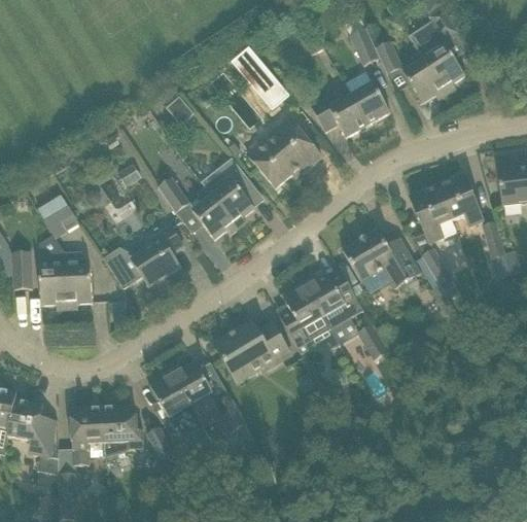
[(415,44),(423,57),(424,57),(447,92),(455,87),(452,81),(465,73),(443,39),(457,30),(438,0),(429,0),(424,3),(430,14),(429,15),(438,30),(415,44)]
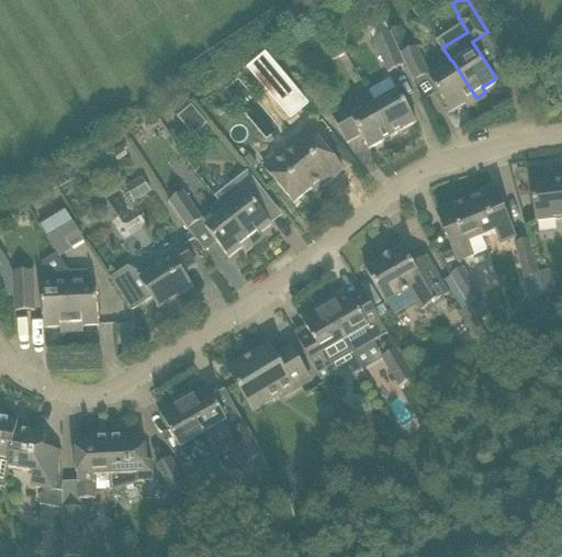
[(386,69),(405,60),(401,49),(400,49),(390,28),(372,36),(386,69)]
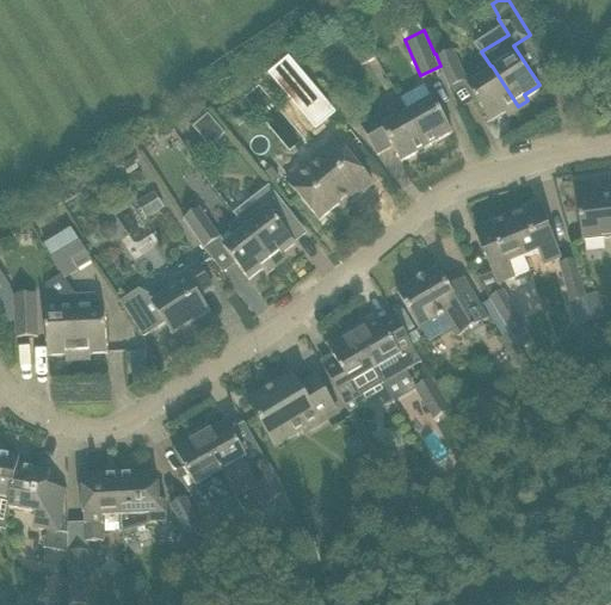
[(353,50),(360,62),(375,54),(368,42),(353,50)]
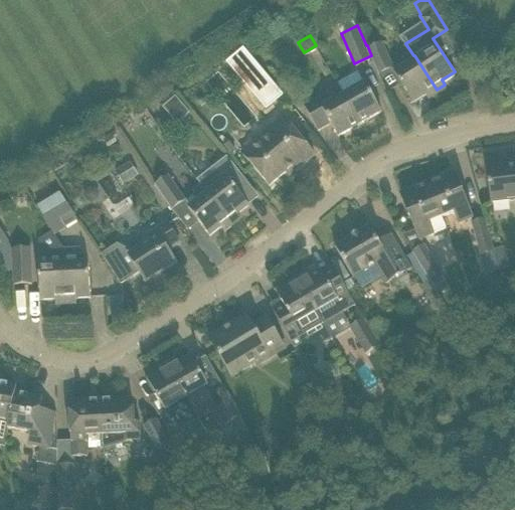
[(371,55),(378,71),(393,64),(382,38),(367,45),(371,55)]
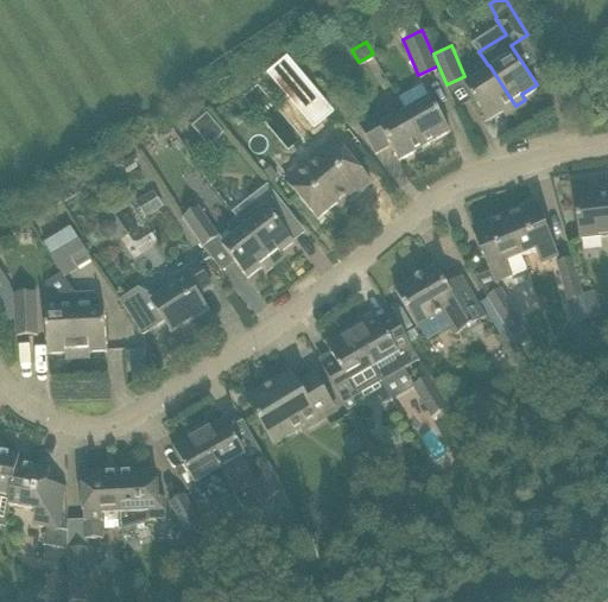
[(489,65),(488,65),(464,82),(487,116),(501,107),(505,113),(515,106),(489,65)]
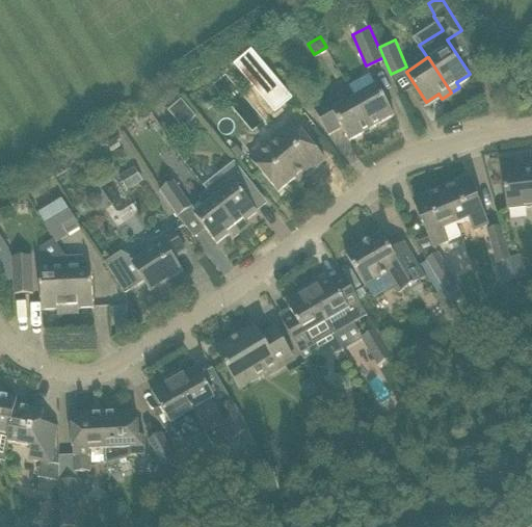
[(347,82),(353,94),(371,124),(394,111),(370,70),(347,82)]
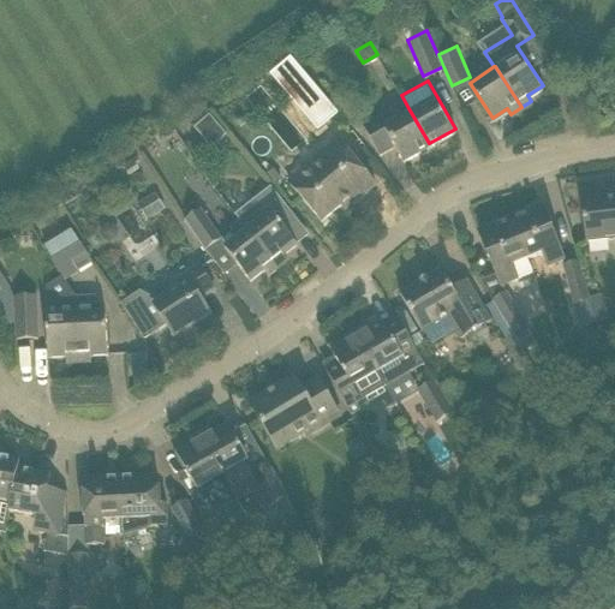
[(320,89),(299,105),(317,126),(338,109),(320,89)]
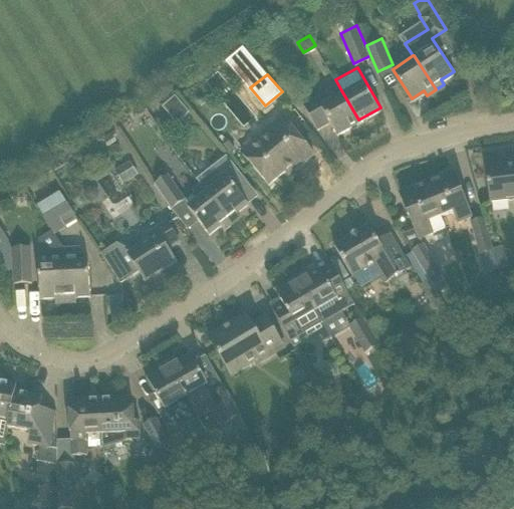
[(358,119),(341,90),(320,102),(316,94),(302,101),(317,128),(329,120),(336,133),(358,119)]
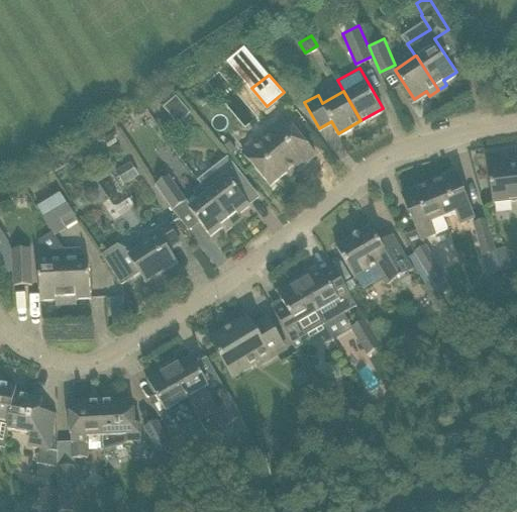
[(164,103),(178,120),(190,110),(177,93),(164,103)]
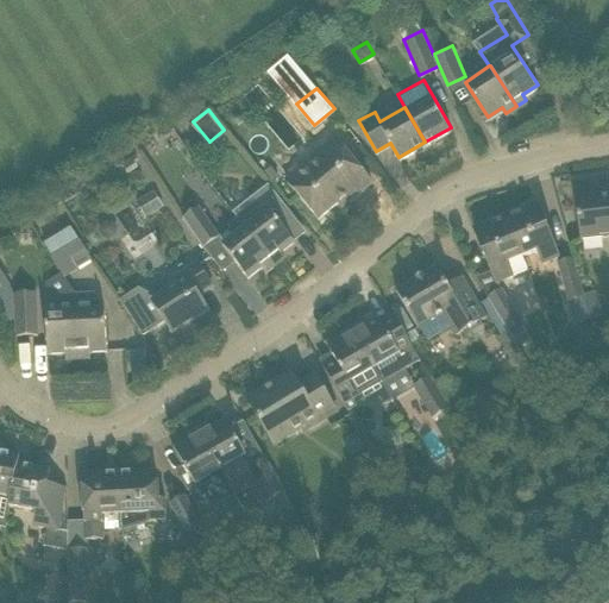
[(313,151),(316,155),(308,163),(305,158),(284,175),(318,215),(338,199),(341,203),(371,178),(333,133),(313,151)]
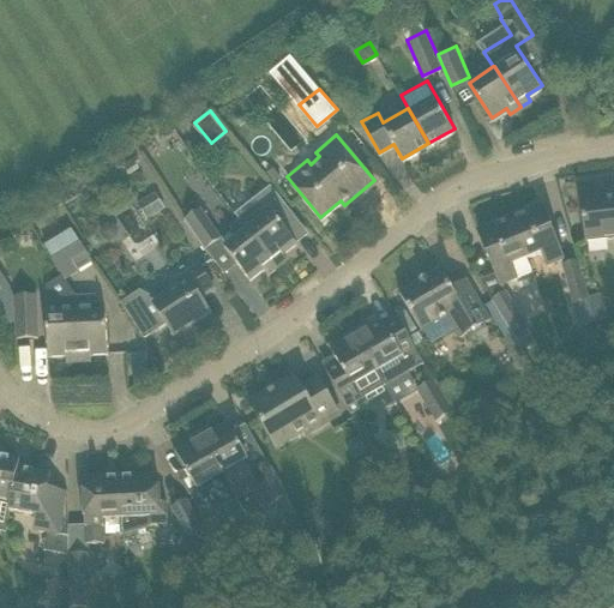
[(134,154),(122,162),(127,170),(137,164),(133,158),(137,156),(134,154)]
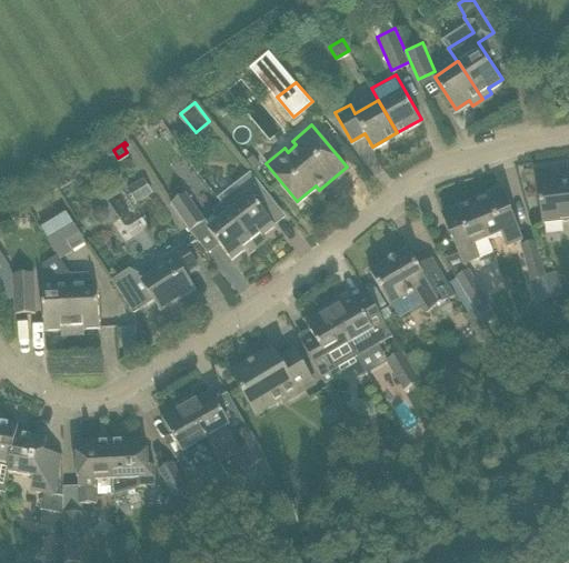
[(252,152),(247,157),(255,164),(259,161),(252,152)]
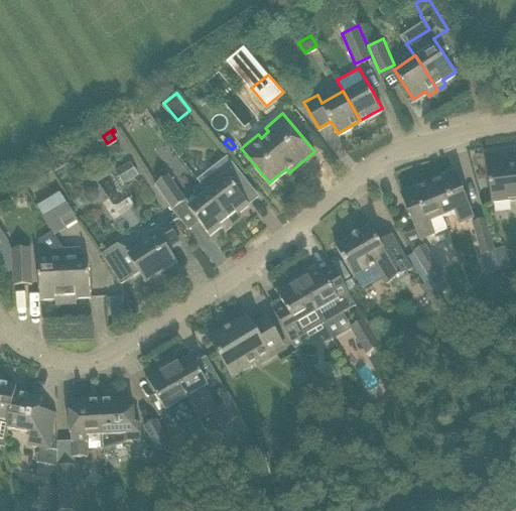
[(218,169),(203,182),(232,222),(241,215),(238,211),(248,202),(236,186),(245,179),(237,170),(236,170),(224,156),(214,165),(218,169)]
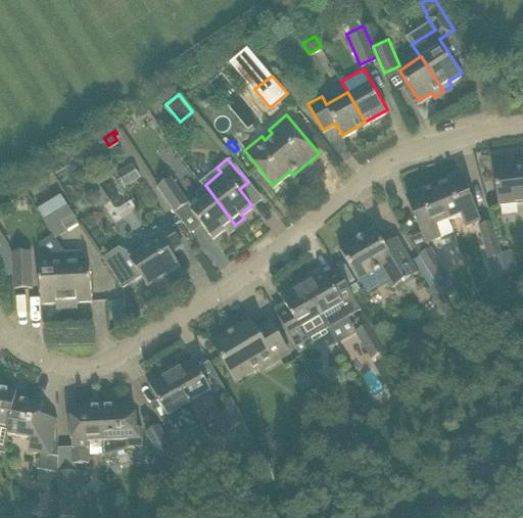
[(115,171),(125,184),(139,175),(131,160),(115,171)]
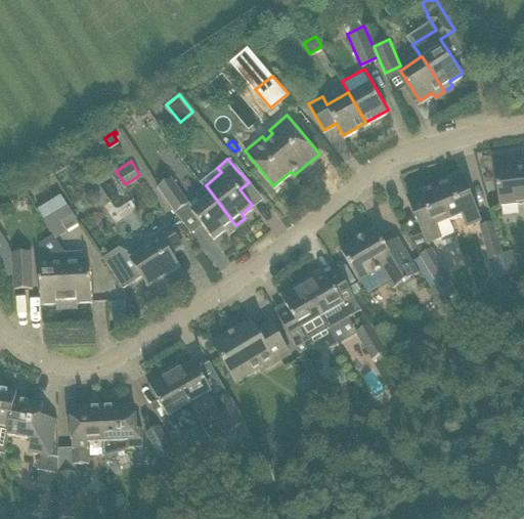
[(523,163),(495,166),(499,203),(523,200),(523,163)]
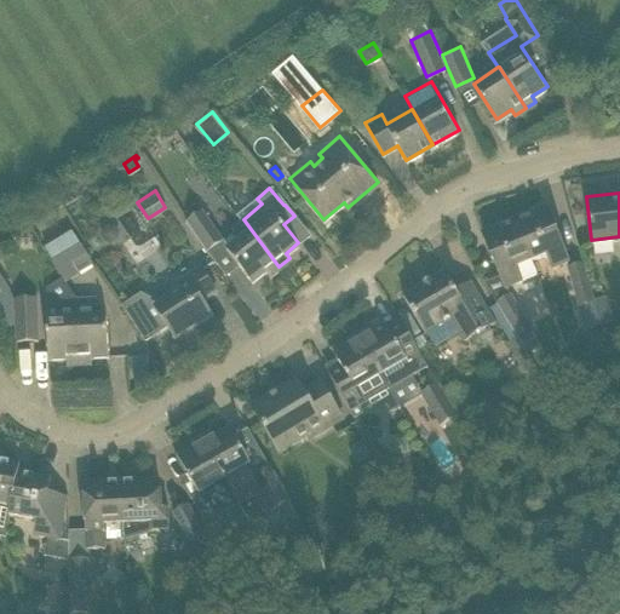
[(545,204),(514,216),(532,259),(545,253),(551,267),(568,259),(545,204)]
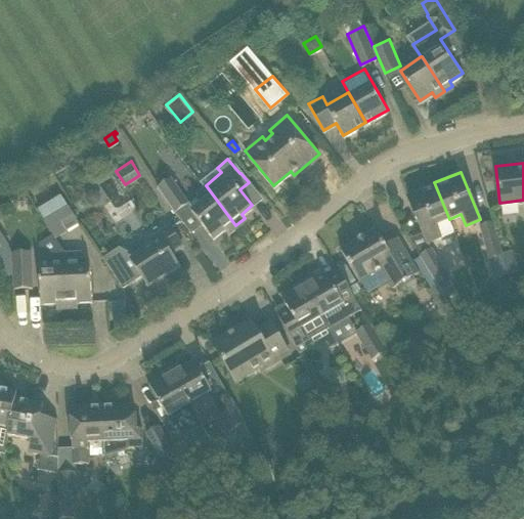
[(235,225),(206,185),(205,186),(204,185),(187,199),(170,174),(158,183),(175,210),(186,202),(201,220),(213,236),(224,227),(227,231),(235,225)]
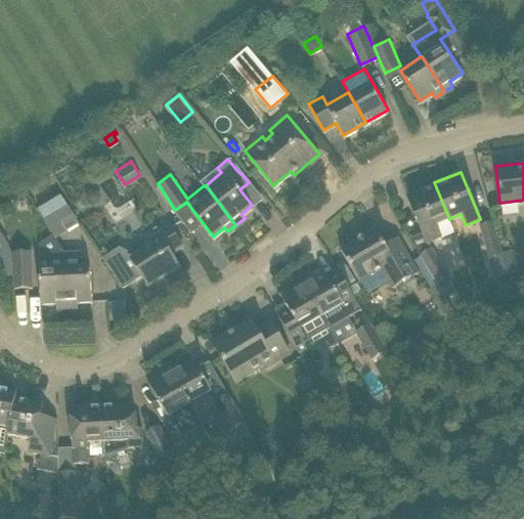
[(449,219),(434,182),(408,193),(428,242),(441,235),(441,233),(453,228),(449,219)]
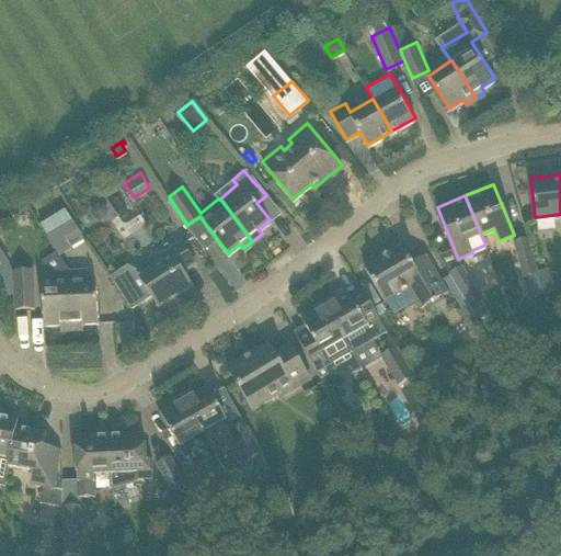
[(39,222),(59,253),(84,238),(65,206),(39,222)]
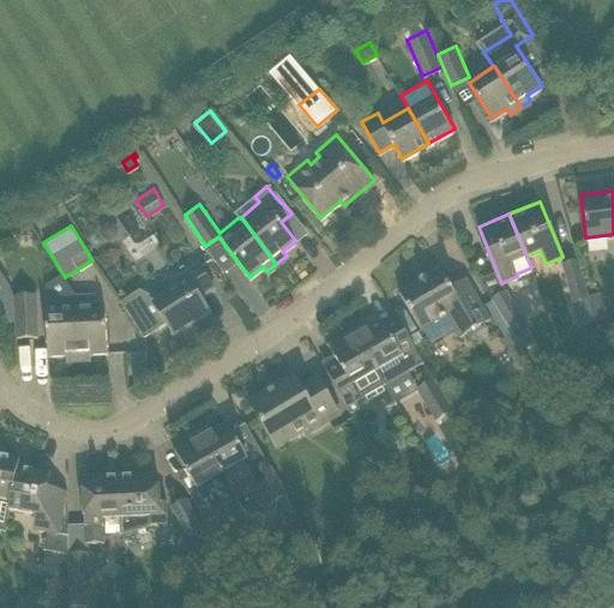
[(561,262),(572,301),(589,296),(577,257),(561,262)]
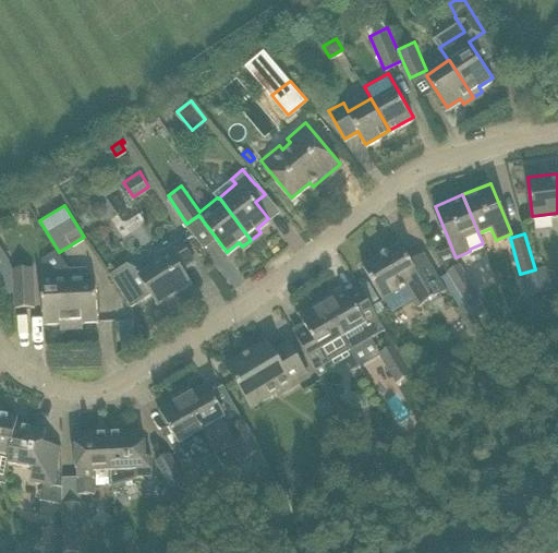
[(109,272),(119,286),(131,304),(150,291),(157,302),(191,280),(181,267),(194,259),(180,237),(158,251),(162,256),(141,271),(140,267),(126,261),(109,272)]
